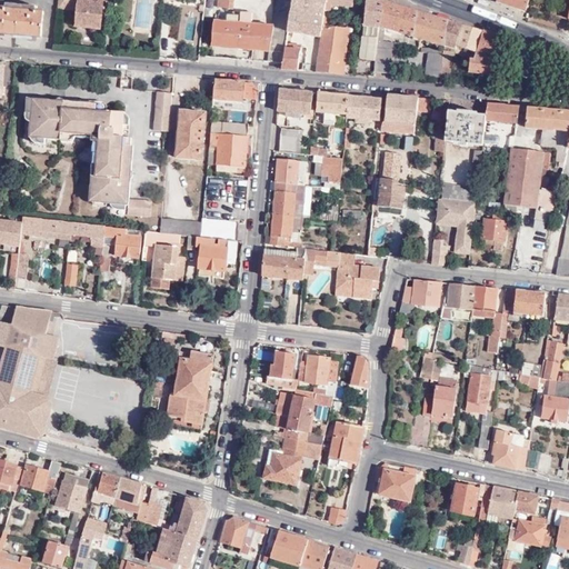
[(65,0),(65,11),(76,12),(75,27),(101,30),(103,0),(65,0)]
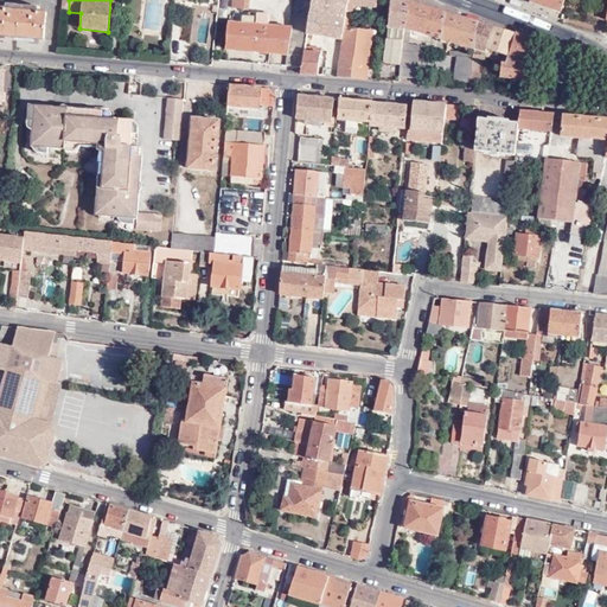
[(288,55),(286,66),(300,68),(304,50),(306,33),(311,0),(295,0),(292,27),(268,25),(269,14),(257,13),(256,25),(229,23),(225,49),(288,55)]
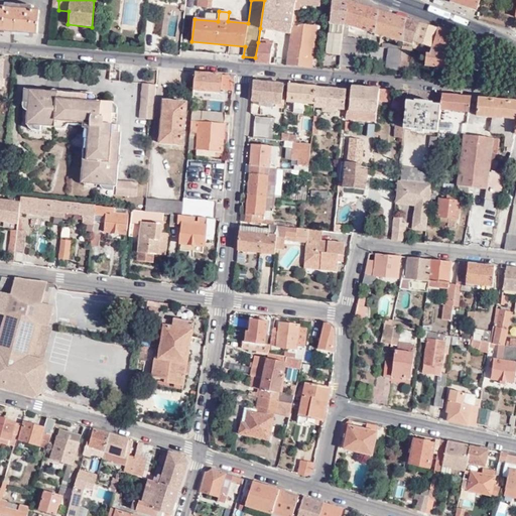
[(212,8),(212,0),(199,0),(198,7),(212,8)]
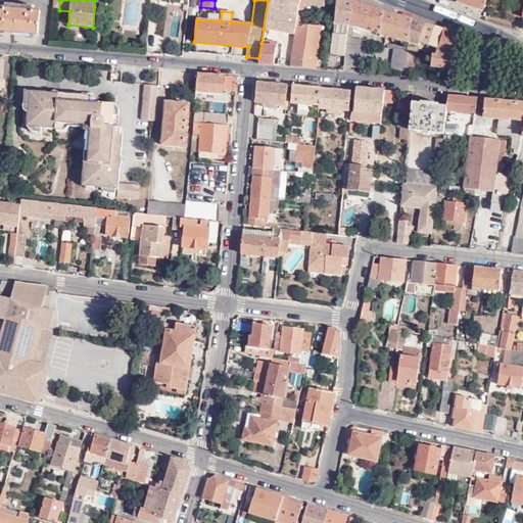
[(268,0),(264,29),(294,34),(295,22),(296,19),(298,0),(268,0)]
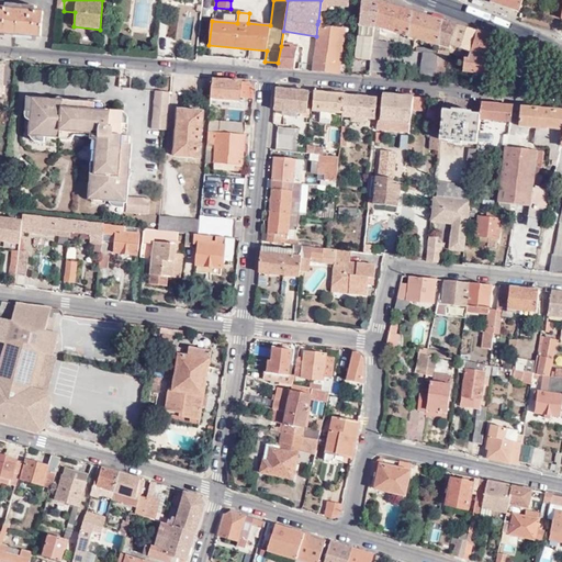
[(347,0),(321,0),(318,21),(327,22),(330,3),(347,6),(347,0)]
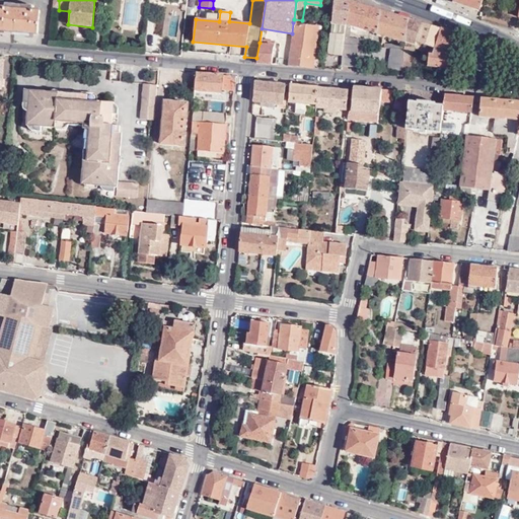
[(341,56),(347,0),(334,0),(327,54),(341,56)]
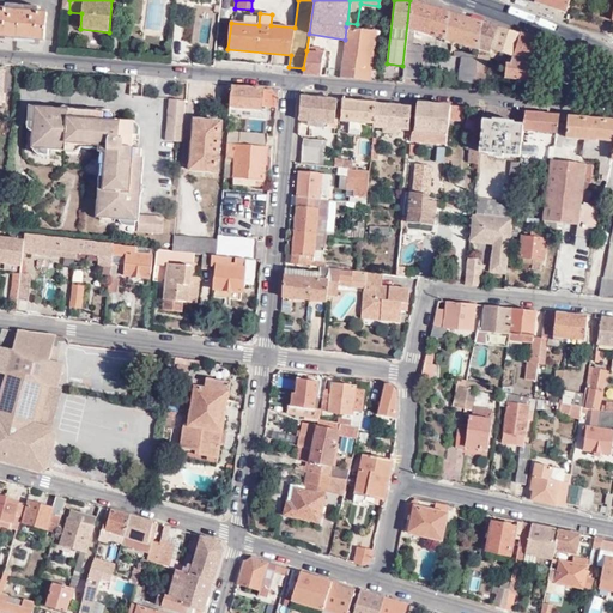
[(481,23),(413,0),(410,0),(402,66),(401,77),(418,79),(422,55),(430,55),(431,48),(412,46),(414,31),(479,49),(481,23)]
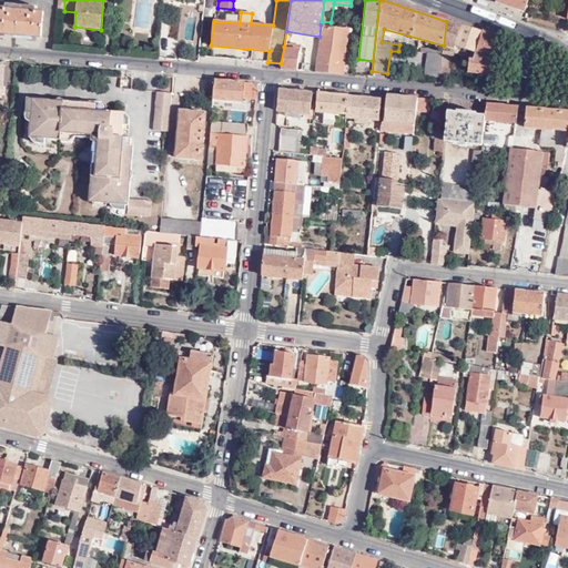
[(527,0),(496,0),(496,1),(520,10),(524,11),(527,0)]
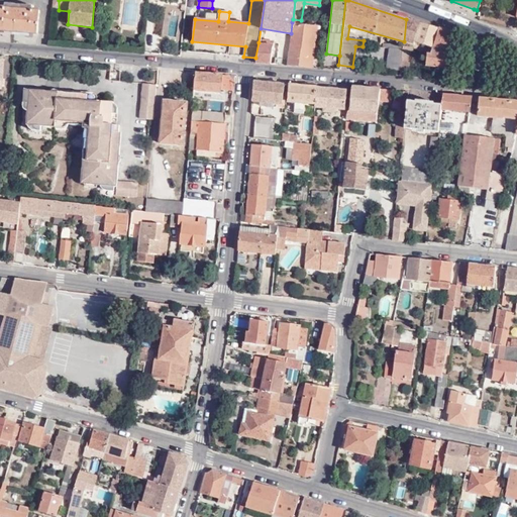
[(0,29),(36,33),(38,10),(31,9),(31,6),(4,3),(4,6),(0,6),(0,29)]
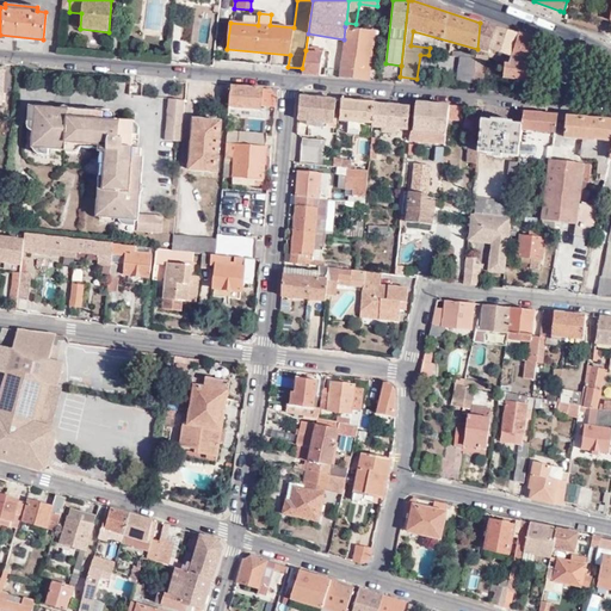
[(499,26),(480,23),(477,49),(489,51),(489,49),(507,55),(505,62),(503,76),(528,80),(532,37),(499,26)]
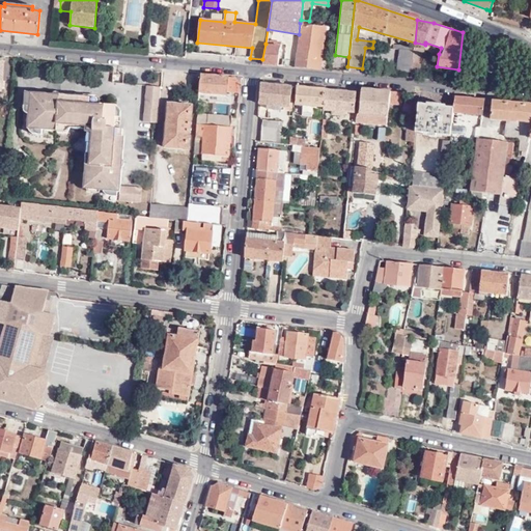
[(299,34),(294,67),(318,70),(326,27),(300,23),(299,34)]
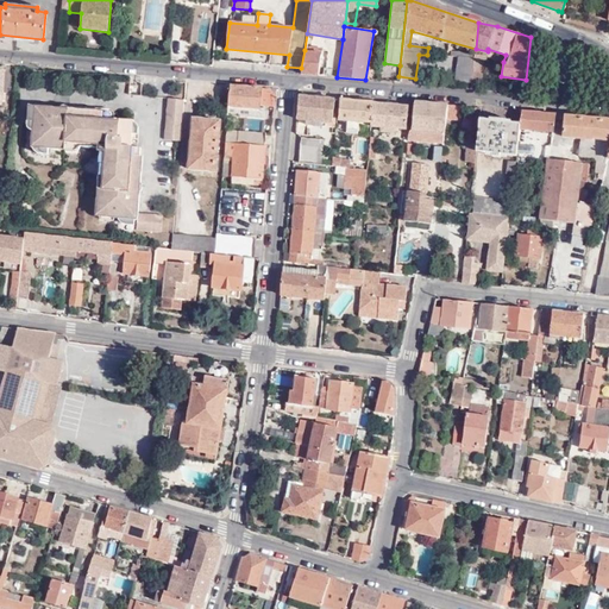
[(305,50),(301,68),(300,75),(316,76),(321,49),(318,49),(316,52),(305,50)]
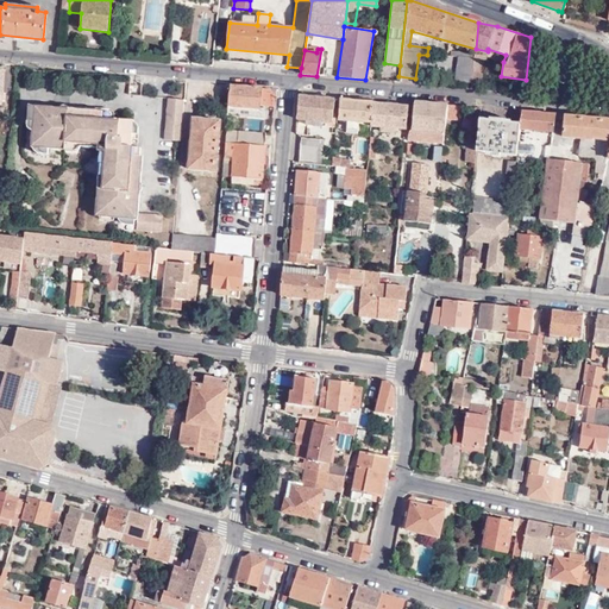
[(454,82),(471,85),(475,56),(475,54),(451,50),(450,57),(457,57),(454,82)]
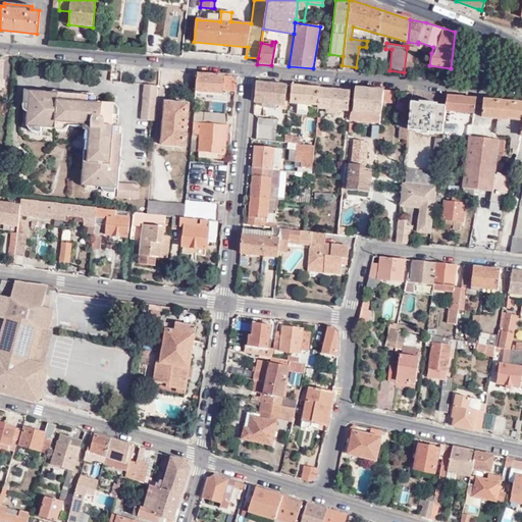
[(404,72),(403,76),(411,77),(413,61),(411,60),(410,60),(411,57),(415,58),(416,49),(407,48),(404,72)]
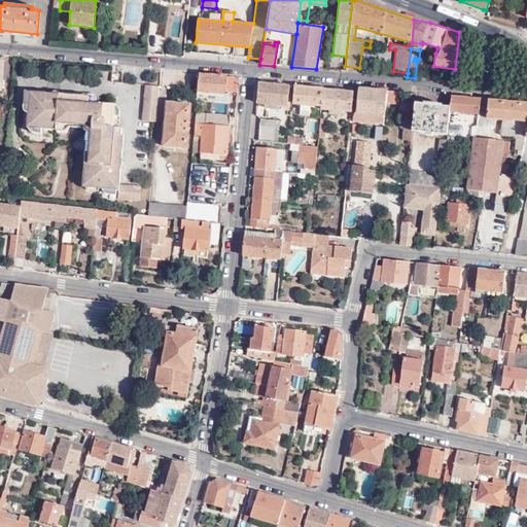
[(226,76),(200,74),(198,92),(224,95),(226,76)]
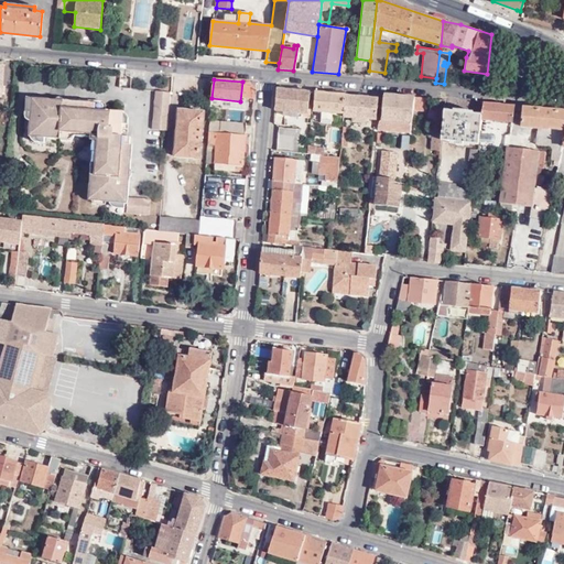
[(308,91),(275,88),(274,110),(284,111),(284,116),(297,117),(297,112),(306,114),(308,91)]
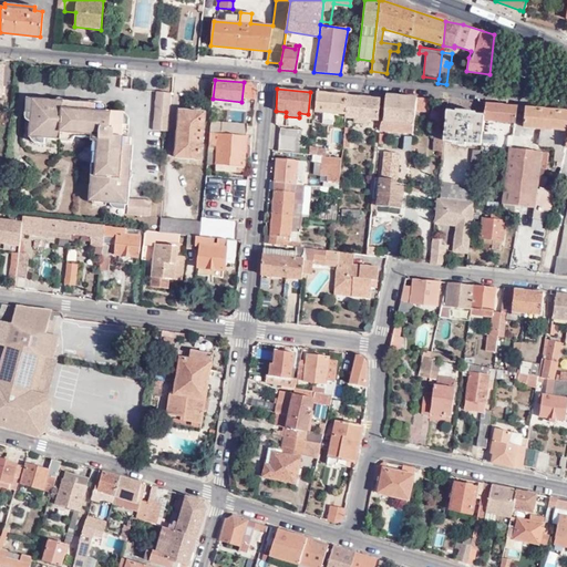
[(168,131),(172,93),(156,92),(152,130),(168,131)]
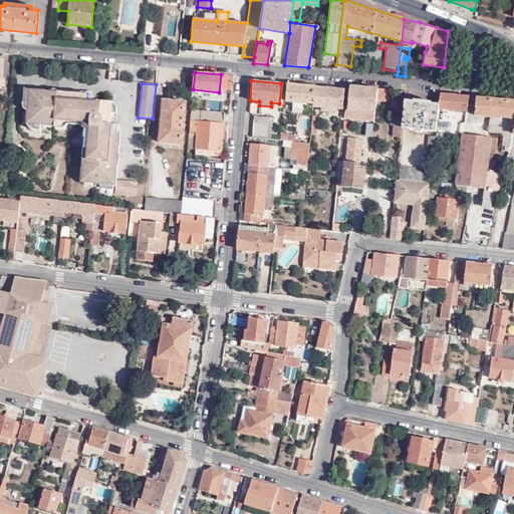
[(312,102),(314,86),(287,84),(286,100),(312,102)]
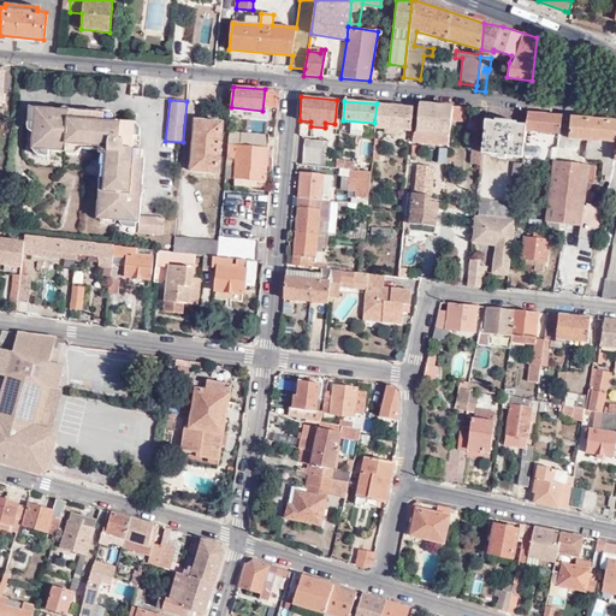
[(374,123),(373,126),(384,128),(383,134),(398,134),(400,130),(410,130),(412,107),(377,104),(374,123)]
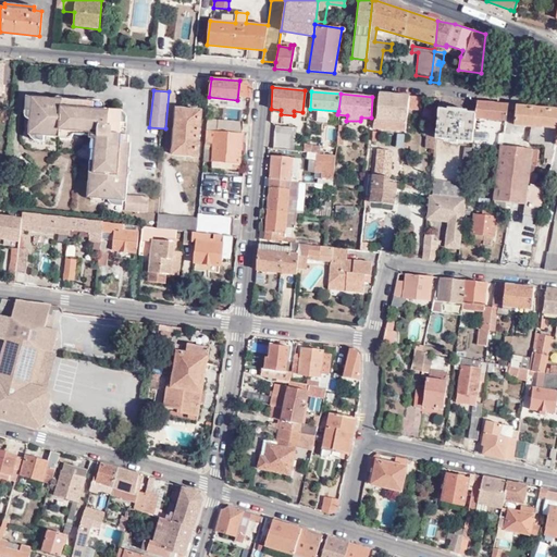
[(376,119),(373,121),(372,128),(405,132),(407,108),(408,97),(390,95),(379,94),(376,119)]
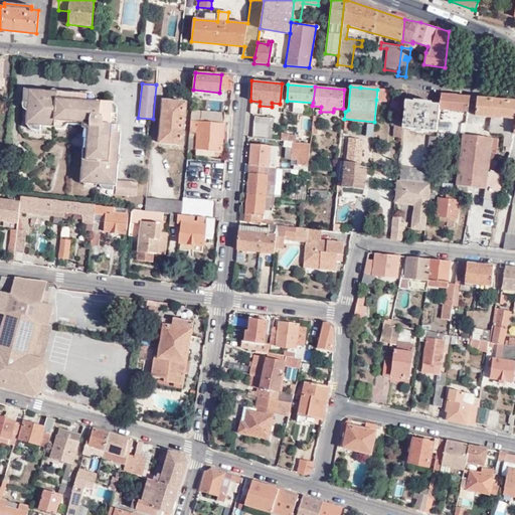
[(95,185),(100,185),(114,186),(116,186),(115,195),(135,196),(137,182),(116,181),(118,162),(116,162),(114,162),(114,154),(116,154),(119,125),(116,125),(111,125),(112,104),(112,102),(94,100),(94,106),(86,106),(87,100),(87,95),(56,92),(56,97),(49,96),(49,91),(23,89),(22,102),(27,103),(26,111),(25,125),(27,125),(40,126),(54,127),(55,124),(70,125),(70,119),(83,120),(83,126),(82,128),(84,128),(90,129),(88,152),(82,152),(79,181),(81,181),(95,182),(95,185)]
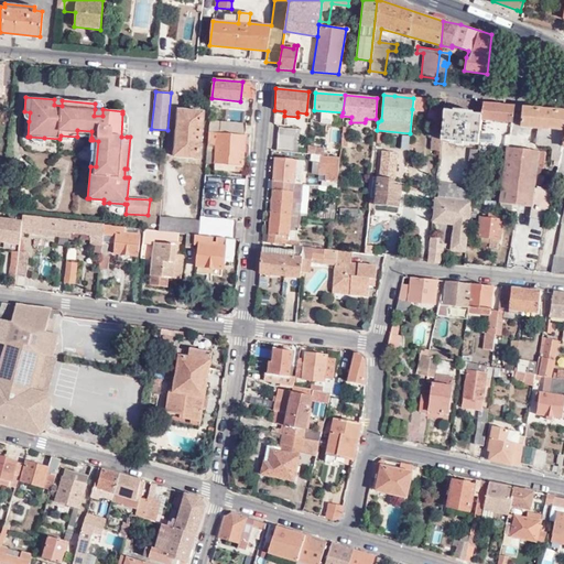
[(427,98),(413,98),(412,109),(426,110),(427,98)]
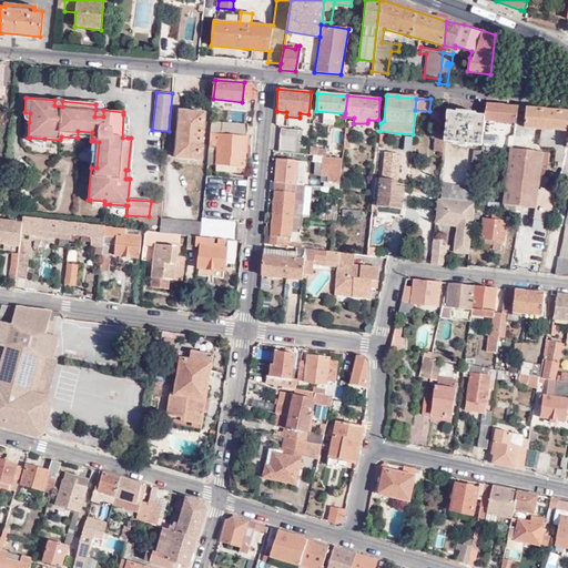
[(516,123),(517,107),(485,103),(484,115),(483,120),(516,123)]
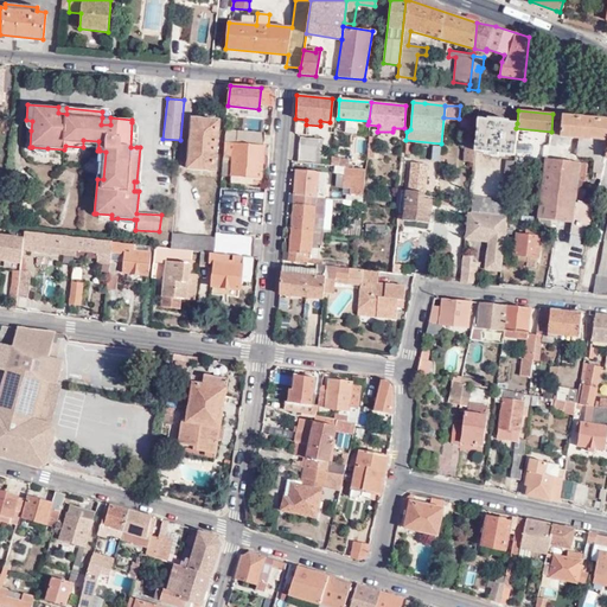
[(595,178),(600,178),(606,145),(606,119),(562,115),(560,136),(579,138),(576,155),(590,158),(594,164),(593,171),(596,172),(595,178)]
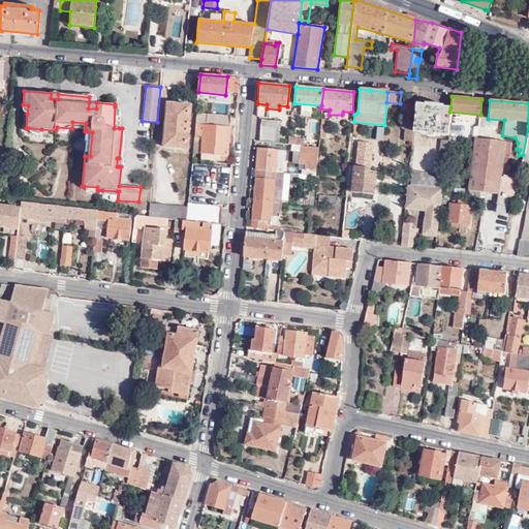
[(186,149),(191,105),(170,103),(168,104),(167,106),(164,147),(186,149)]
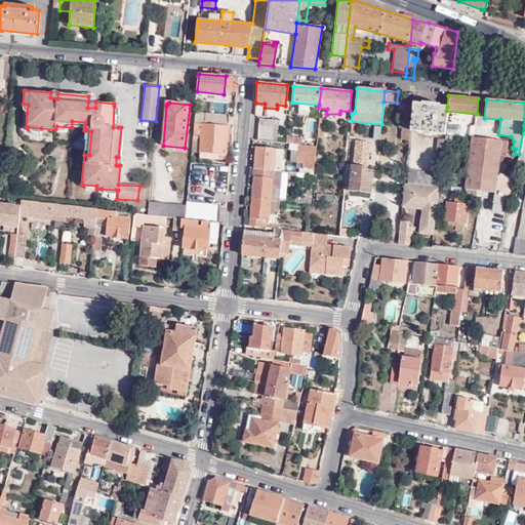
[(447,107),(412,104),(410,123),(409,131),(423,132),(423,135),(430,135),(430,132),(444,134),(446,111),(447,107)]
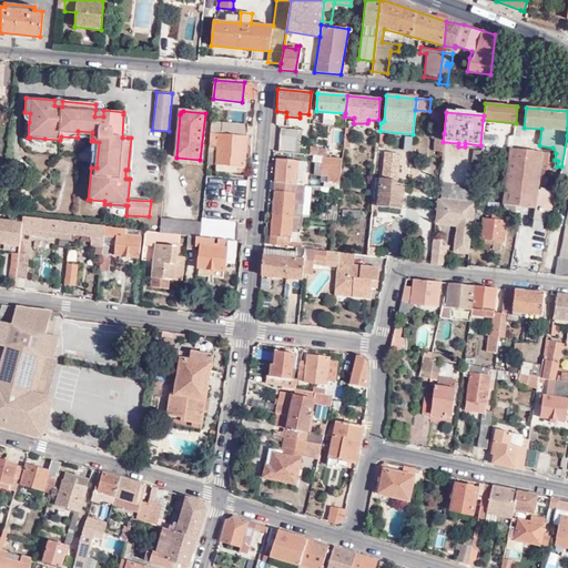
[(247,124),(211,121),(210,133),(246,137),(247,124)]
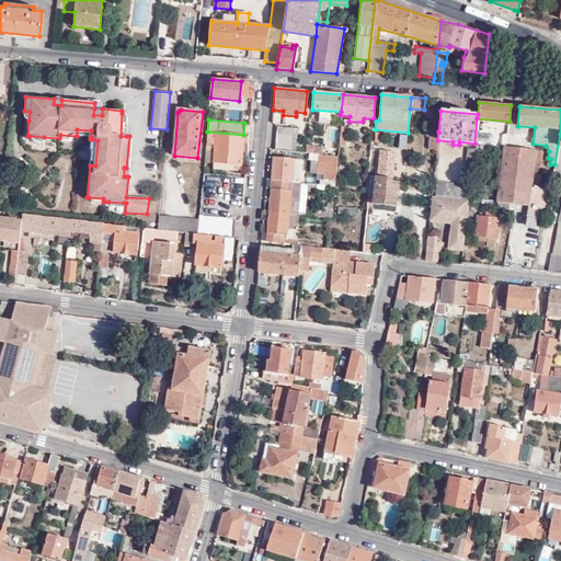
[(275,149),(294,152),(297,128),(277,126),(275,149)]
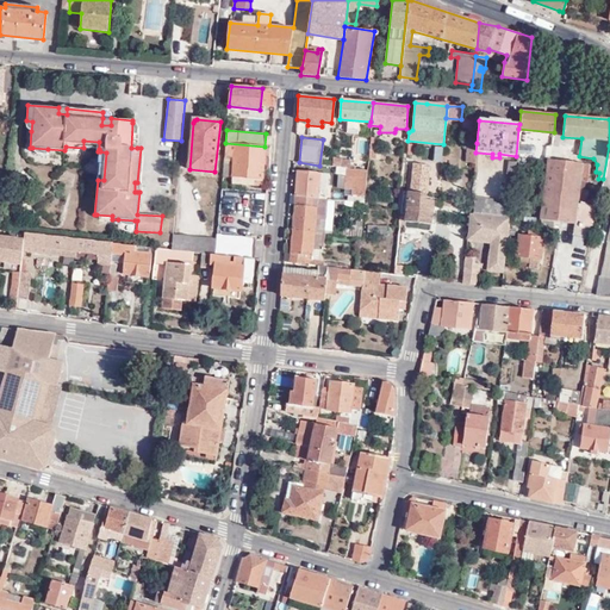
[(261,178),(265,147),(225,143),(223,174),(232,175),(261,178)]
